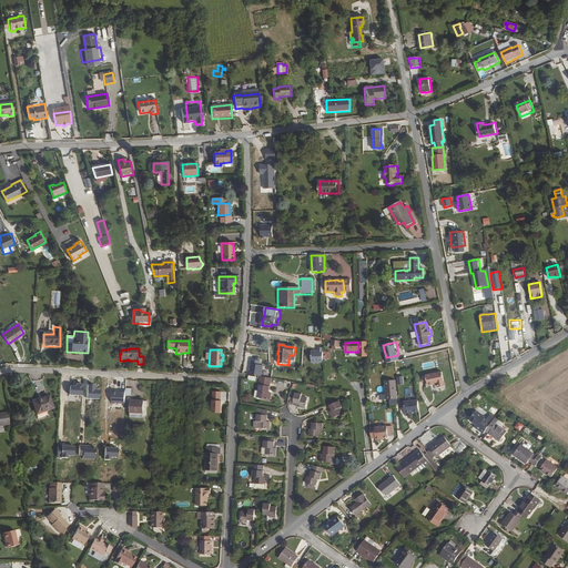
[(260,377),(261,377),(262,366),(251,364),(249,375),(260,377)]
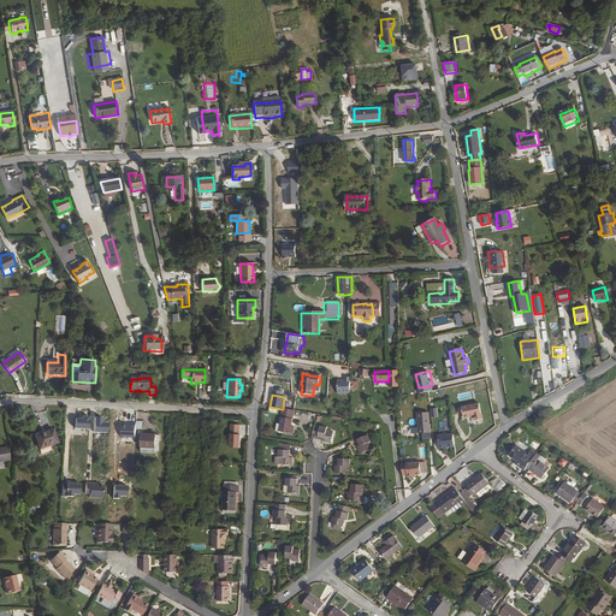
[(483,419),(480,403),(463,407),(466,418),(474,415),(475,420),(483,419)]
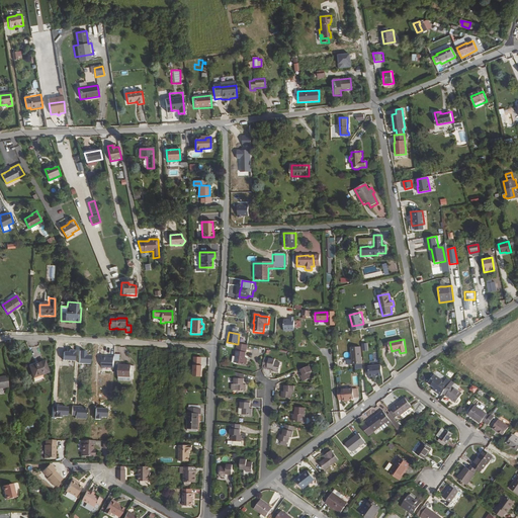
[(238,344),(237,344),(235,356),(232,356),(232,361),(237,362),(246,363),(246,357),(244,357),(245,345),(238,344)]
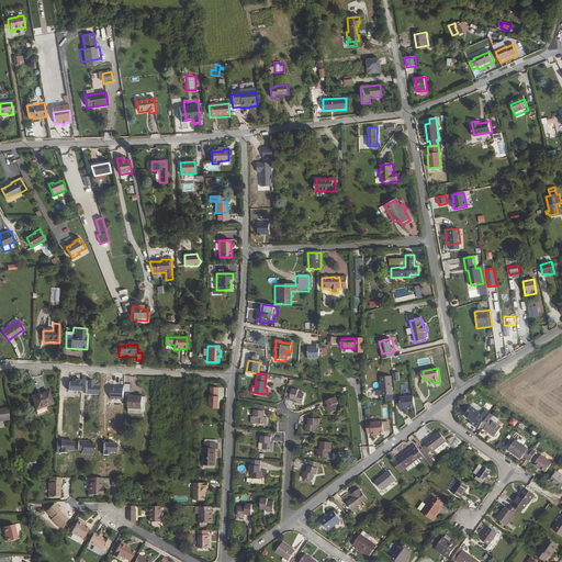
[(386,400),(393,400),(392,377),(381,377),(382,390),(377,390),(377,395),(382,395),(386,395),(386,400)]
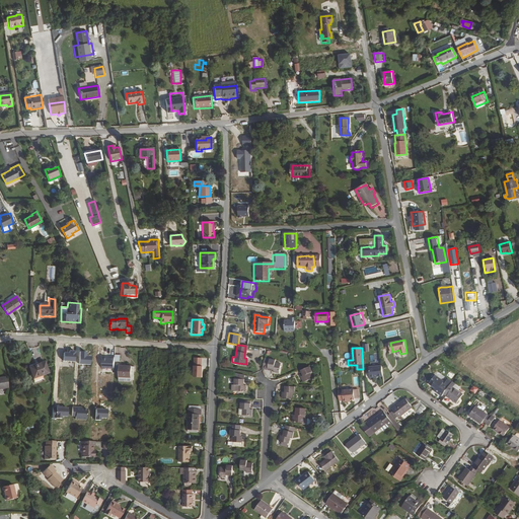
[(275,359),(265,357),(263,366),(272,368),(271,370),(278,372),(280,363),(274,362),(275,359)]
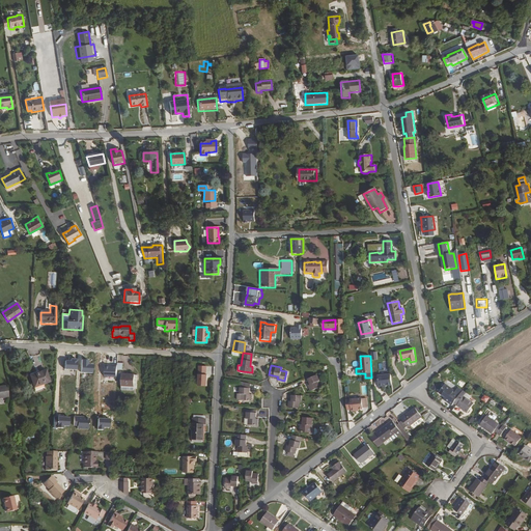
[(50,381),(46,368),(30,373),(34,386),(50,381)]
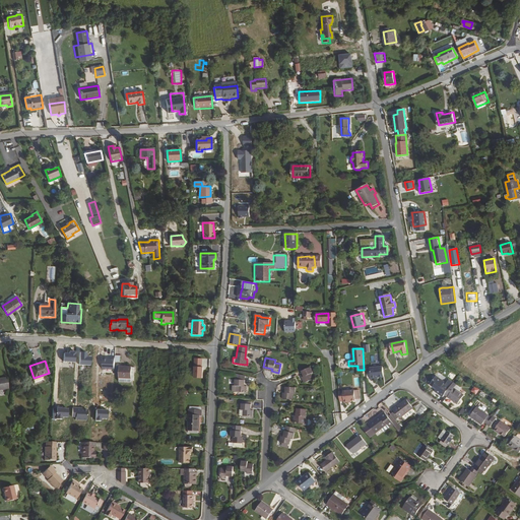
[(383,367),(371,368),(371,378),(372,378),(373,379),(376,379),(376,377),(378,377),(384,377),(383,367)]
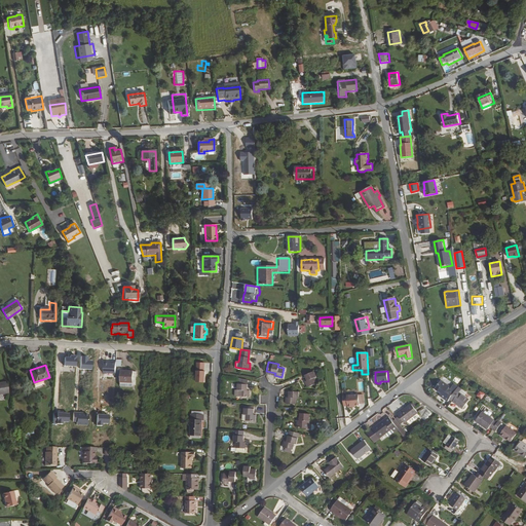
[(136,372),(134,372),(133,383),(121,382),(121,384),(121,386),(133,387),(133,385),(136,385),(136,383),(136,372)]
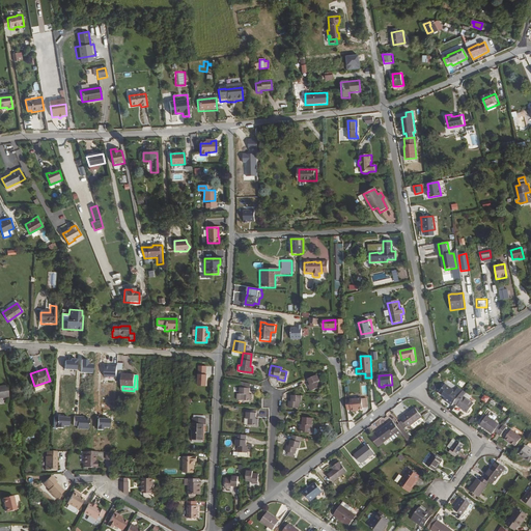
[(134,387),(135,375),(122,375),(122,381),(122,386),(134,387)]
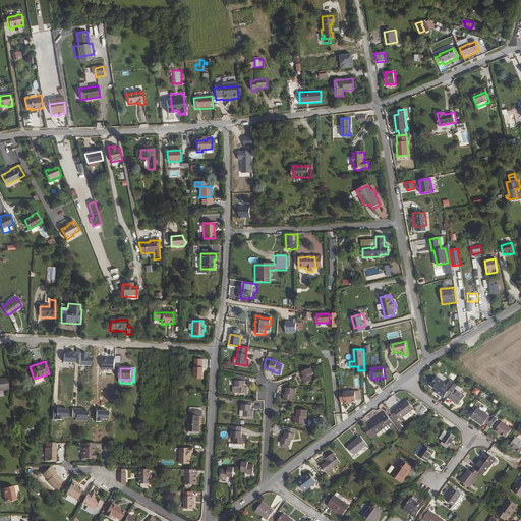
[(196,368),(195,380),(203,380),(204,369),(196,368)]
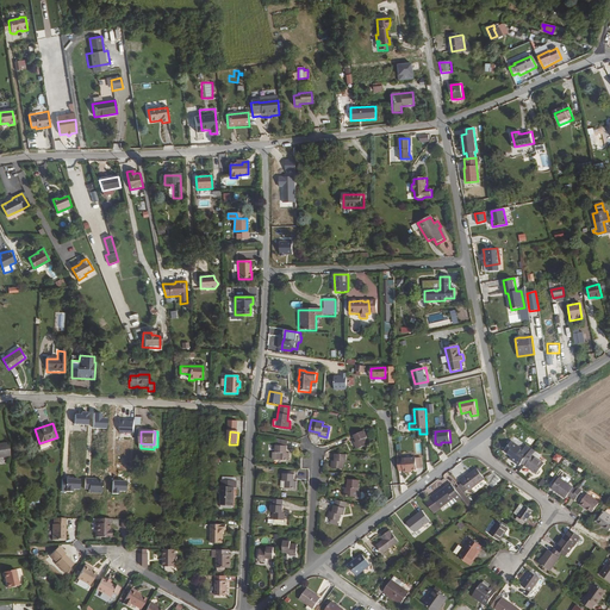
[(367,439),(363,433),(354,436),(356,442),(354,443),(356,450),(367,447),(363,440),(367,439)]
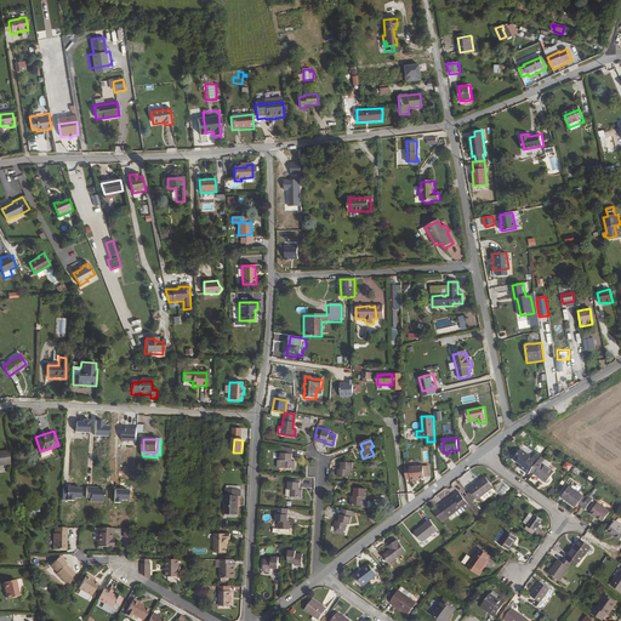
[(529,474),(531,472),(541,457),(535,454),(533,457),(520,449),(513,460),(522,466),(519,467),(529,474)]
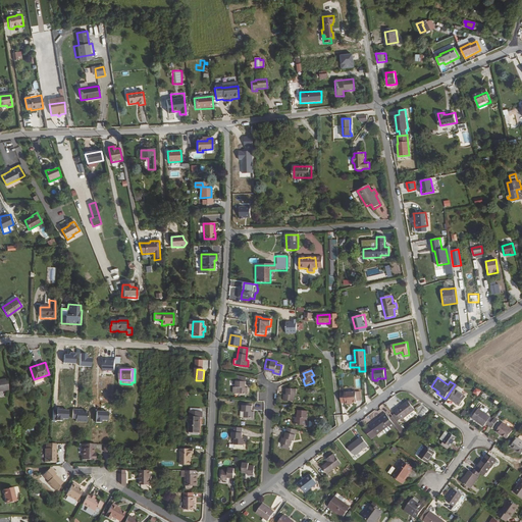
[(245,388),(245,382),(236,381),(236,387),(238,387),(238,394),(247,394),(247,388),(245,388)]
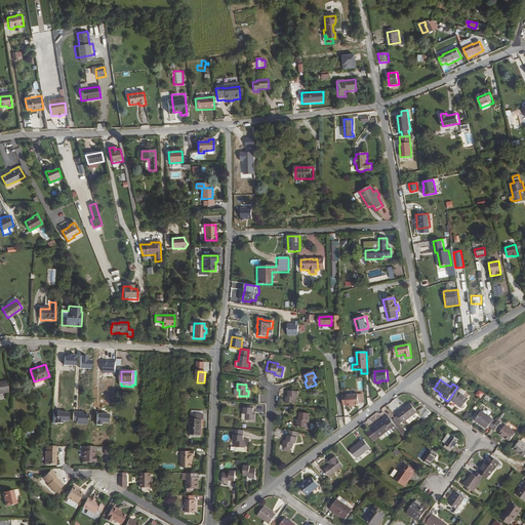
[(458,392),(460,389),(457,387),(449,399),(461,408),(468,399),(463,396),(458,392)]
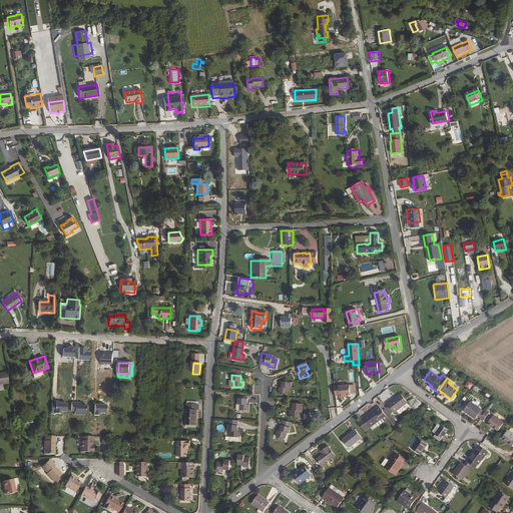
[(292,384),(284,383),(283,389),(280,389),(280,395),(288,395),(289,390),(292,390),(292,384)]
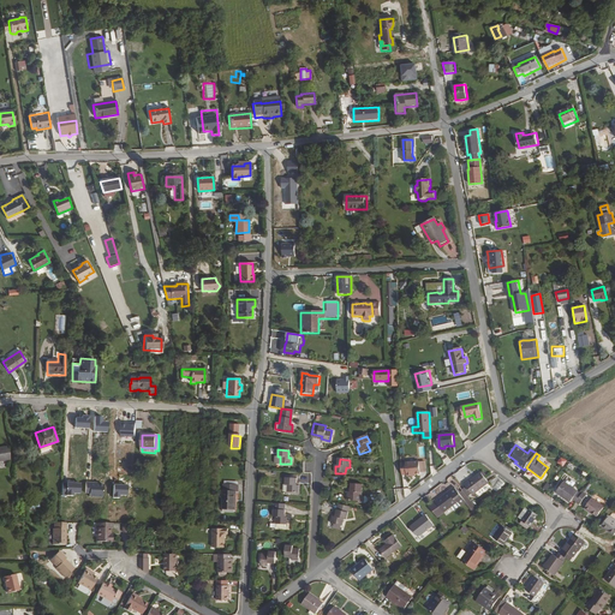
[(401,463),(402,475),(407,475),(407,477),(413,476),(413,475),(416,473),(421,473),(421,472),(419,463),(419,461),(401,463)]
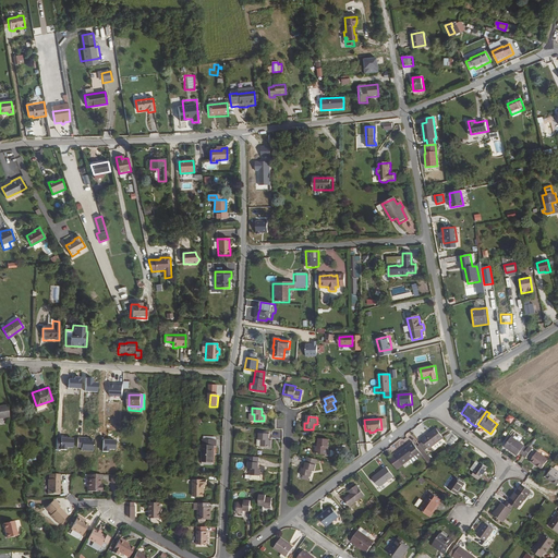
[(429,450),(444,439),(436,429),(422,440),(423,441),(428,449),(429,450)]
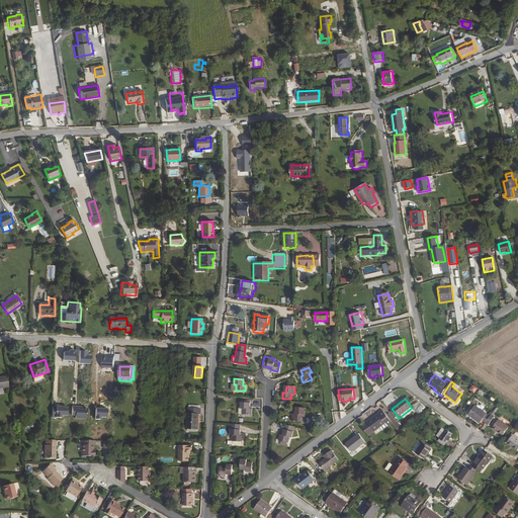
[(248,410),(249,404),(240,403),(239,409),(242,410),(242,415),(251,415),(251,410),(248,410)]
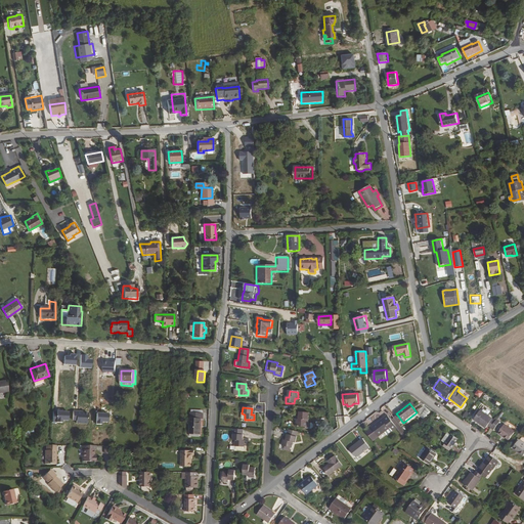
[(487,425),(490,428),(496,420),(481,409),(475,418),(486,427),(487,425)]
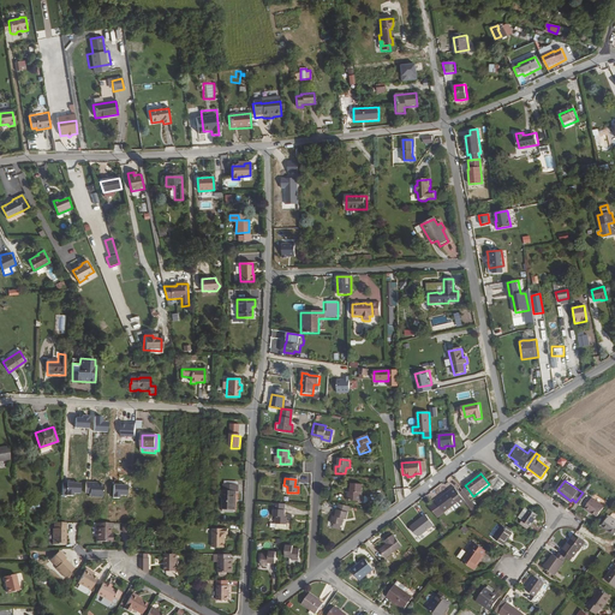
[(364,484),(353,483),(352,491),(348,491),(348,500),(360,501),(360,496),(364,496),(364,484)]
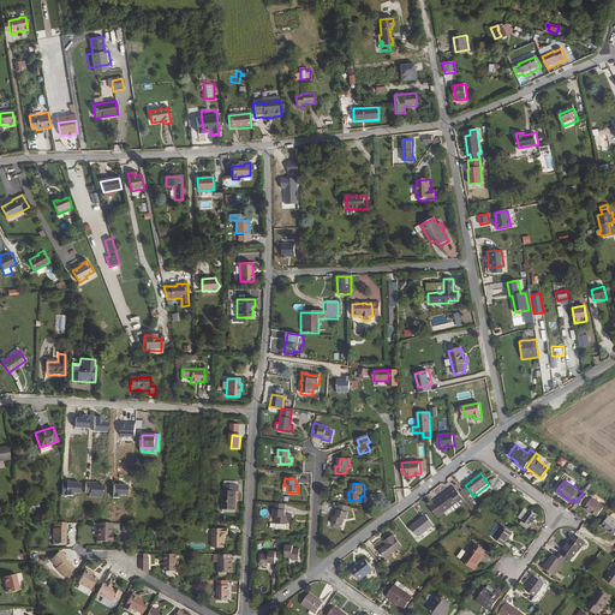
[(238,493),(238,485),(225,485),(224,485),(224,508),(234,509),(236,509),(236,491),(238,493)]
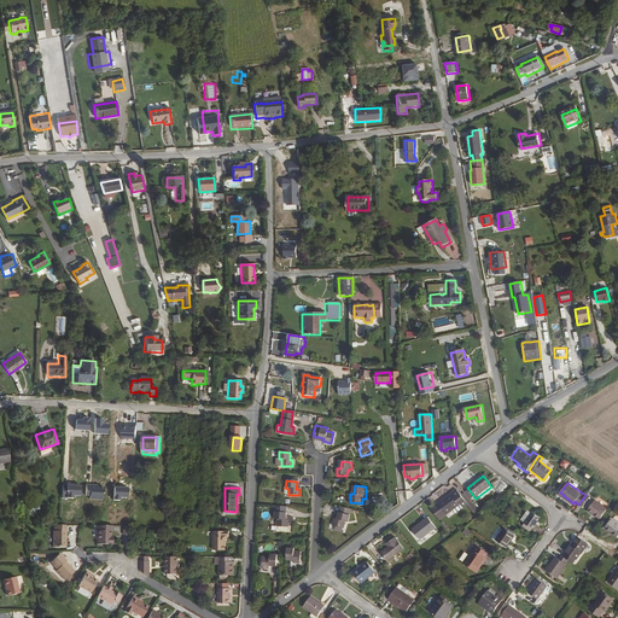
[(465,494),(470,501),(474,497),(468,489),(464,493),(465,494)]
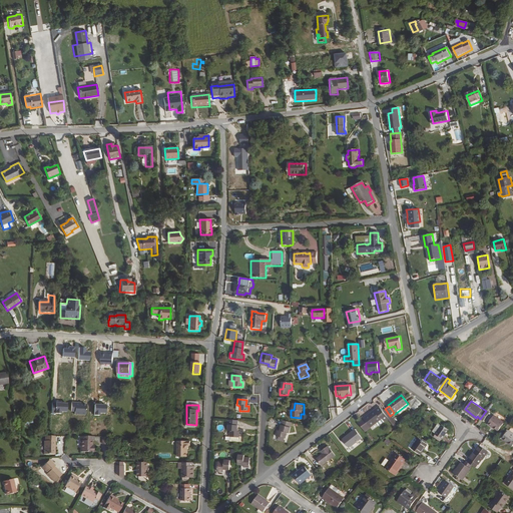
[(390,416),(386,410),(383,413),(379,408),(369,415),(369,414),(363,419),(359,421),(366,430),(376,423),(378,427),(380,425),(384,422),(387,420),(395,430),(399,427),(390,416)]
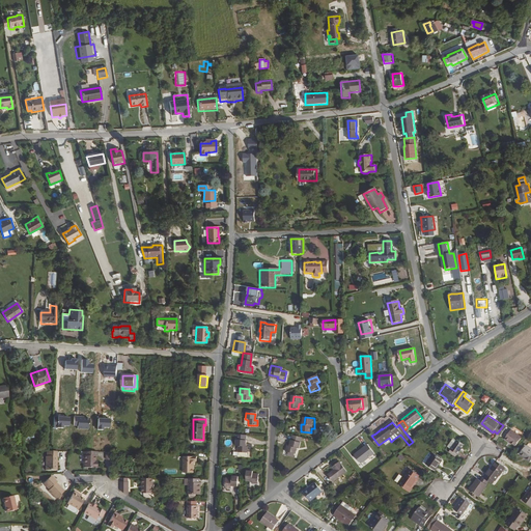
[(500,437),(507,426),(504,424),(503,425),(497,434),(500,437)]
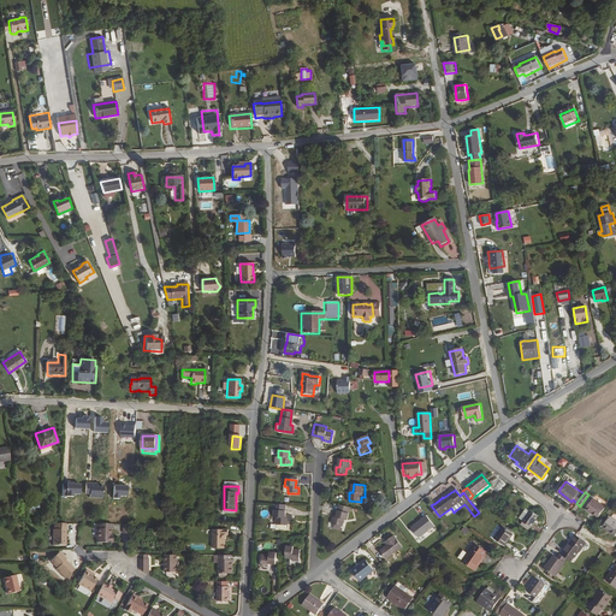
[(598,517),(605,508),(592,498),(585,509),(590,513),(591,511),(598,517)]
